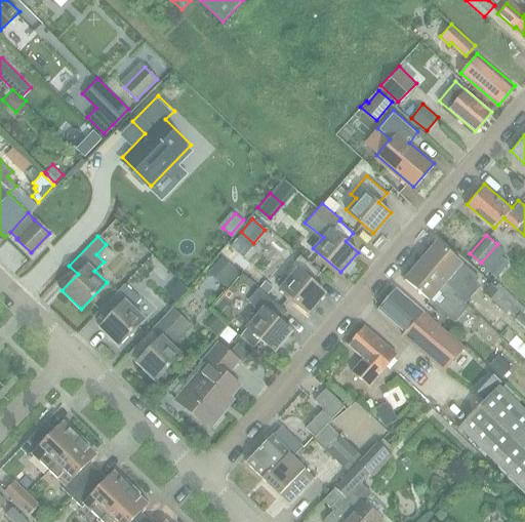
[(438,239),(420,257),(467,298),(479,285),(475,281),(480,276),(462,262),(438,239)]
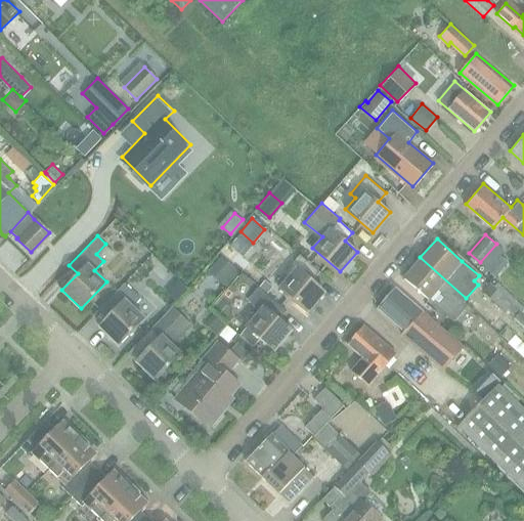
[(285,271),(290,275),(279,288),(306,311),(324,290),(312,279),(319,271),(300,254),(285,271)]
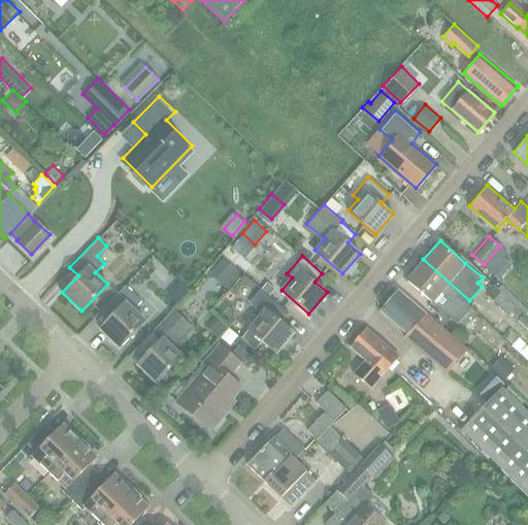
[(225,258),(213,270),(231,285),(241,272),(225,258)]
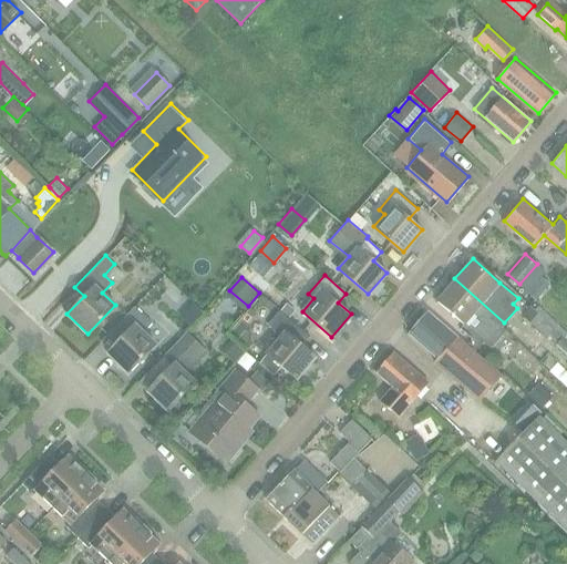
[(504,322),(454,278),(437,298),(488,345),(505,326),(503,324),(504,322)]
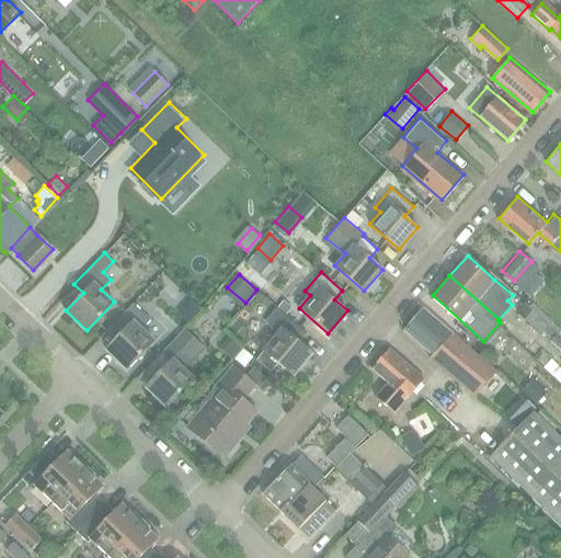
[(283,299),(276,308),(284,315),(285,314),(292,306),(283,299)]
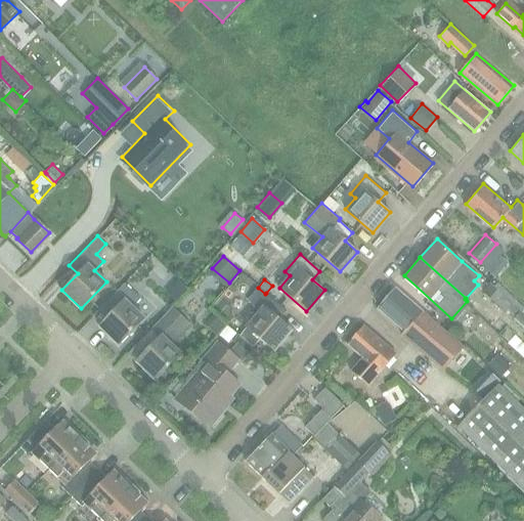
[(482,289),(511,318),(513,316),(523,328),(523,313),(490,280),(482,289)]
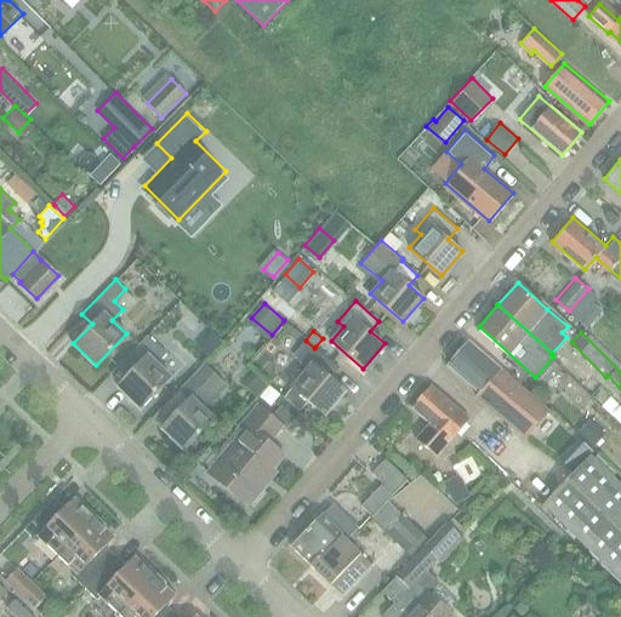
[(117,364),(127,375),(117,386),(140,407),(170,376),(155,363),(166,352),(147,333),(125,355),(117,364)]
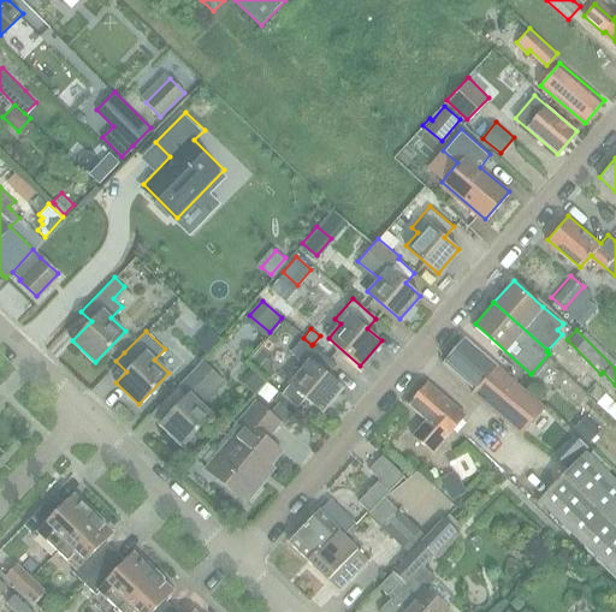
[(473,391),(521,433),(545,405),(514,380),(517,376),(510,369),(507,374),(465,337),(445,358),(478,386),(473,391)]
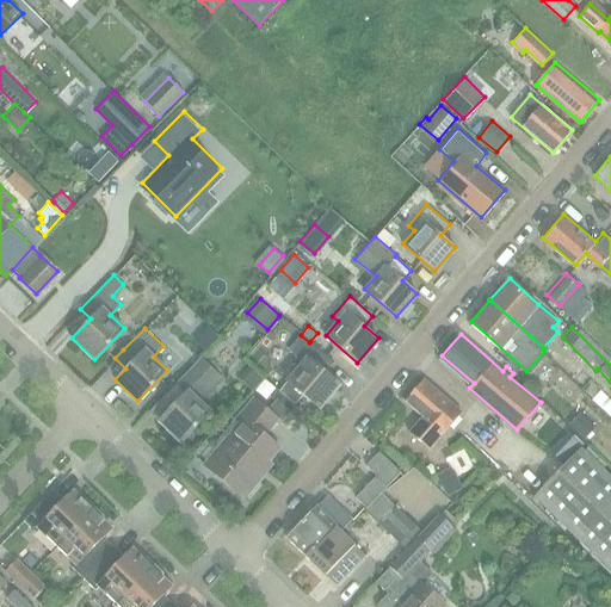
[(287,381),(279,389),(295,402),(302,394),(319,408),(339,384),(325,372),(334,361),(310,341),(309,342),(301,335),(288,350),(297,358),(294,361),(298,366),(287,381)]
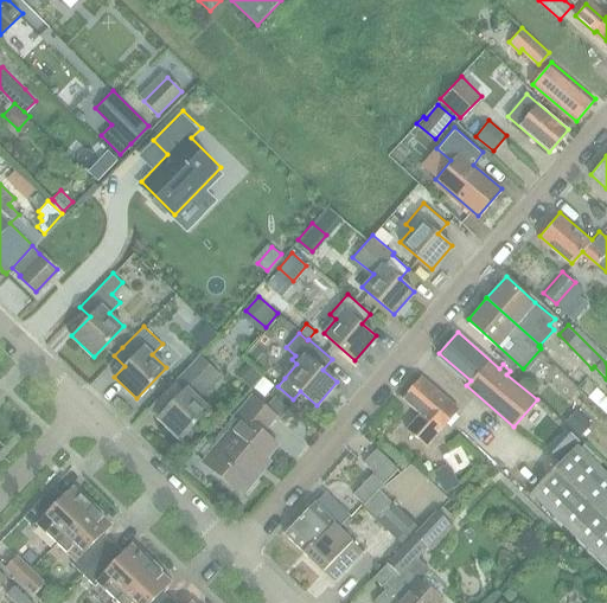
[(167,408),(157,418),(179,440),(209,408),(197,397),(217,376),(197,355),(157,398),(167,408)]
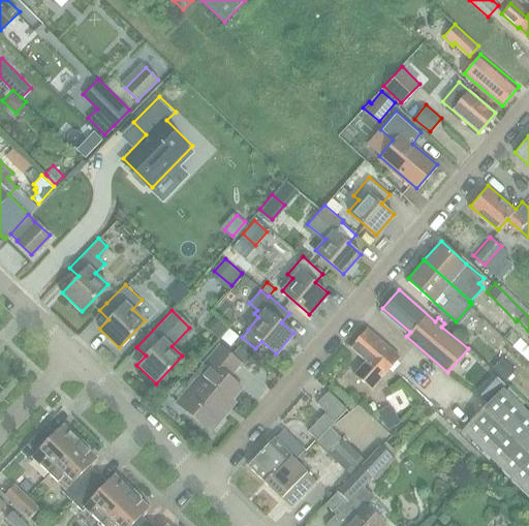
[(216,315),(207,325),(218,336),(227,326),(216,315)]
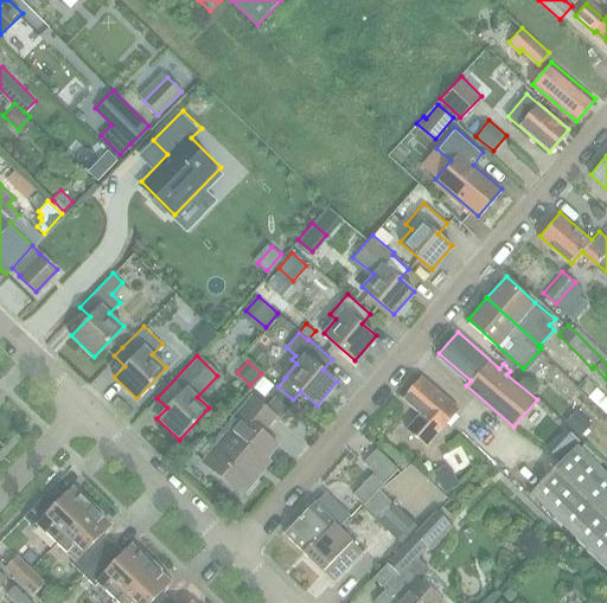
[(421,411),(407,427),(426,442),(440,425),(441,425),(458,406),(421,374),(403,396),(421,411)]
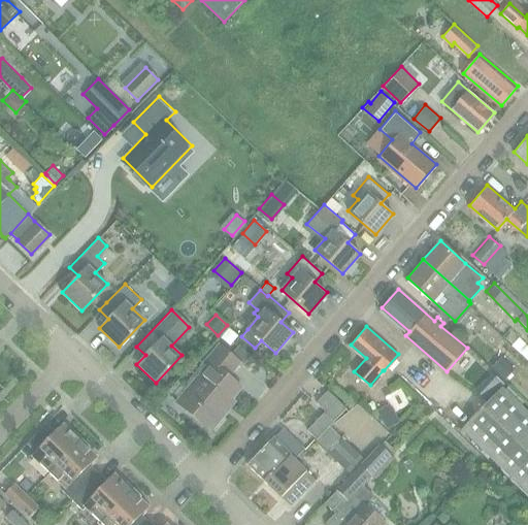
[(228,327),(220,336),(229,345),(237,334),(228,327)]
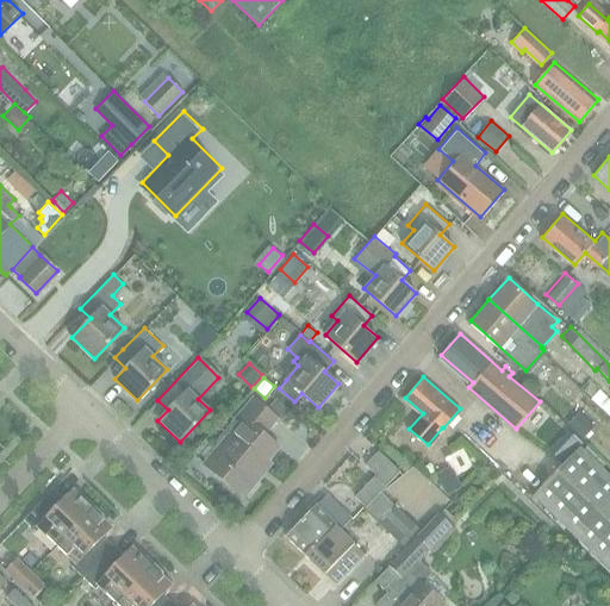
[(206,466),(242,497),(271,464),(267,461),(280,447),(265,433),(278,418),(254,397),(235,418),(243,424),(206,466)]
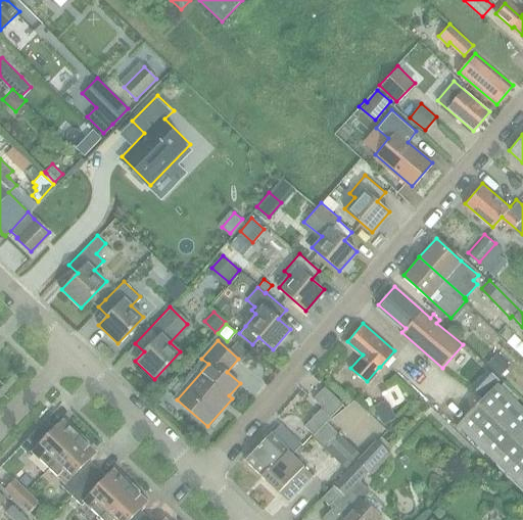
[(494,353),(486,361),(501,374),(508,366),(494,353)]
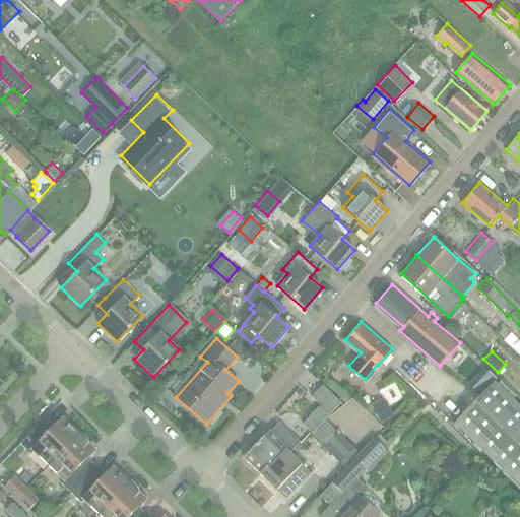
[(454,421),(519,485),(519,405),(494,380),(499,376),(486,366),(470,383),(480,393),(454,421)]
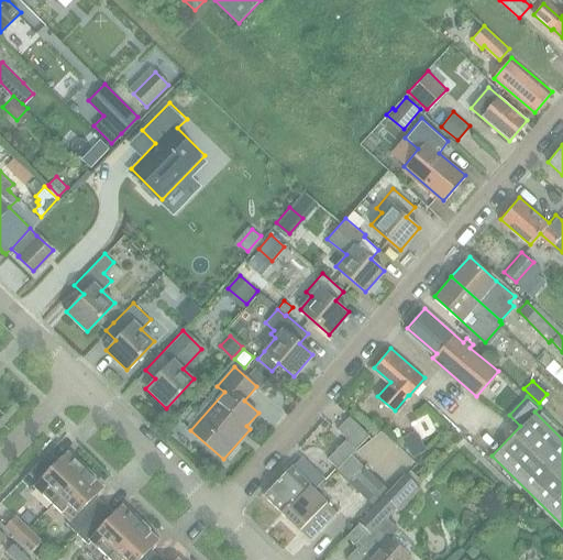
[(329,460),(338,468),(351,454),(370,432),(349,415),(337,428),(346,437),(326,458),(329,460)]
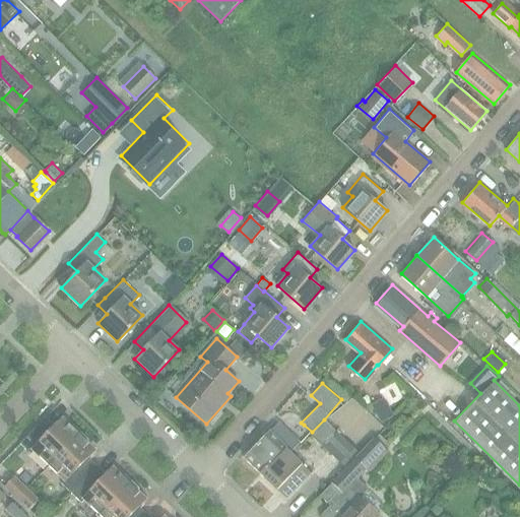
[(383,396),(372,403),(381,419),(392,412),(383,396)]
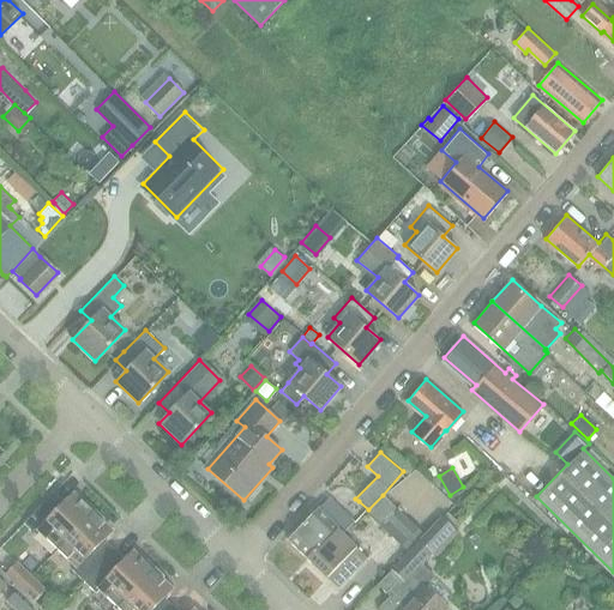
[(38,530),(56,548),(95,508),(86,500),(80,500),(73,493),(65,500),(53,490),(23,520),(35,533),(38,530)]
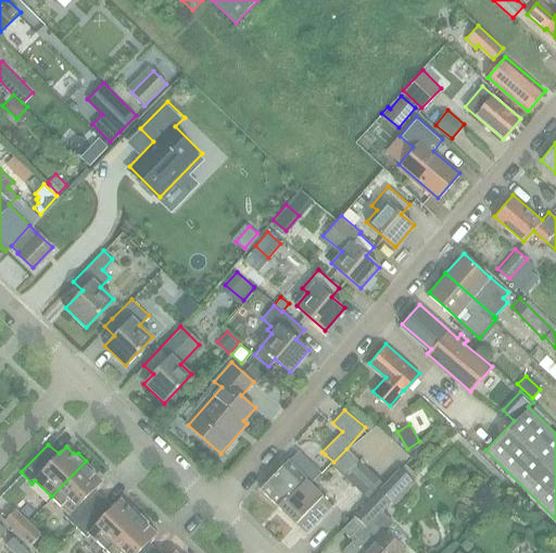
[(346,449),(333,462),(335,464),(333,465),(365,494),(379,479),(346,449)]
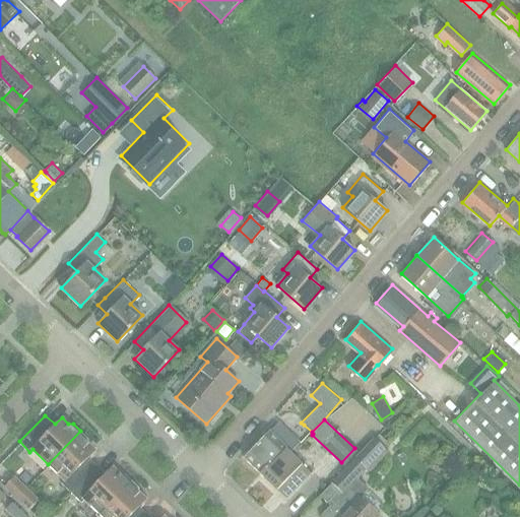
[(244,457),(259,472),(281,449),(287,455),(289,452),(300,442),(278,422),(244,457)]
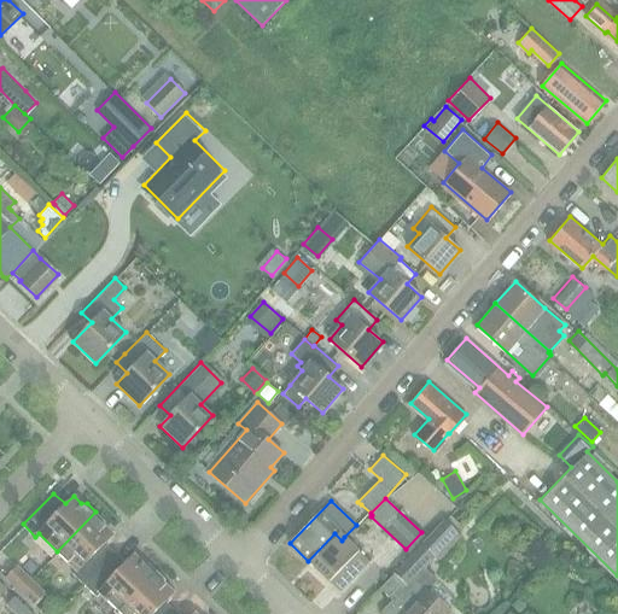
[(73,572),(85,584),(115,551),(104,542),(112,533),(104,525),(104,519),(95,512),(57,551),(75,568),(73,572)]
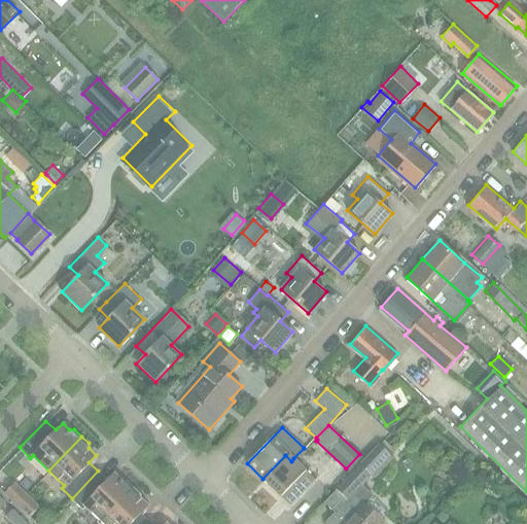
[(375,493),(362,484),(370,476),(373,479),(390,461),(378,449),(338,490),(348,499),(340,508),(332,516),(336,518),(329,523),(385,523),(363,503),(375,493)]
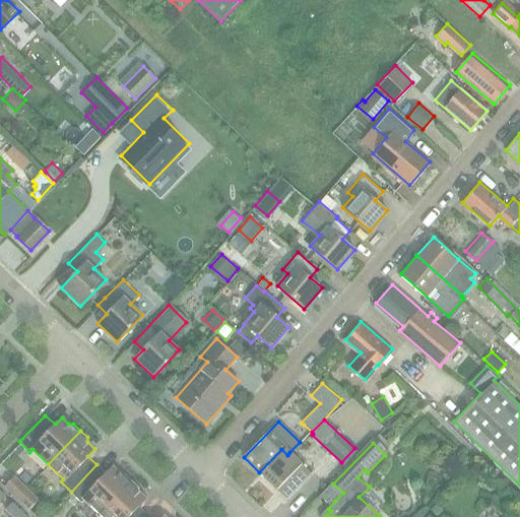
[(281,449),(259,472),(260,472),(286,497),(310,471),(289,452),(287,455),(281,449)]
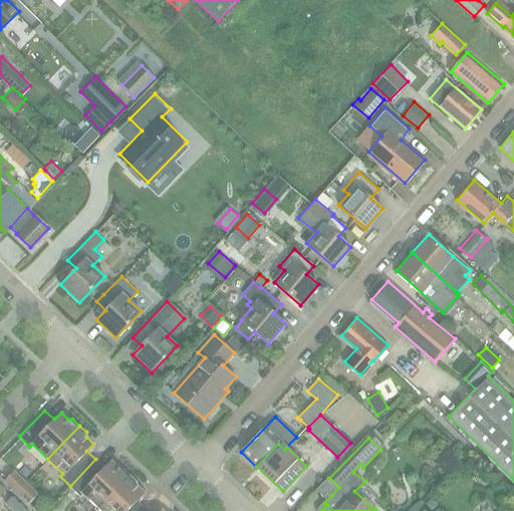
[(82,493),(97,507),(130,474),(122,467),(117,467),(111,461),(103,468),(95,459),(70,486),(79,495),(82,493)]
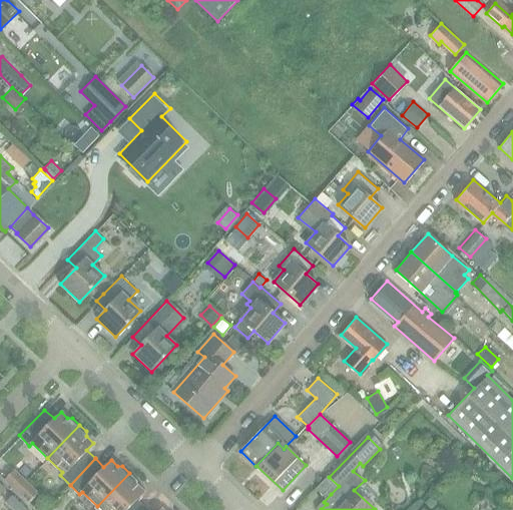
[(4,478),(16,490),(25,480),(13,469),(4,478)]
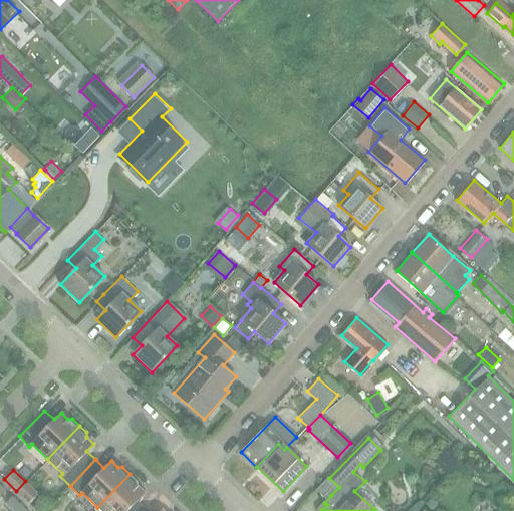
[(142,510),(146,508),(137,499),(144,492),(137,486),(137,481),(130,474),(97,507),(101,510),(142,510)]
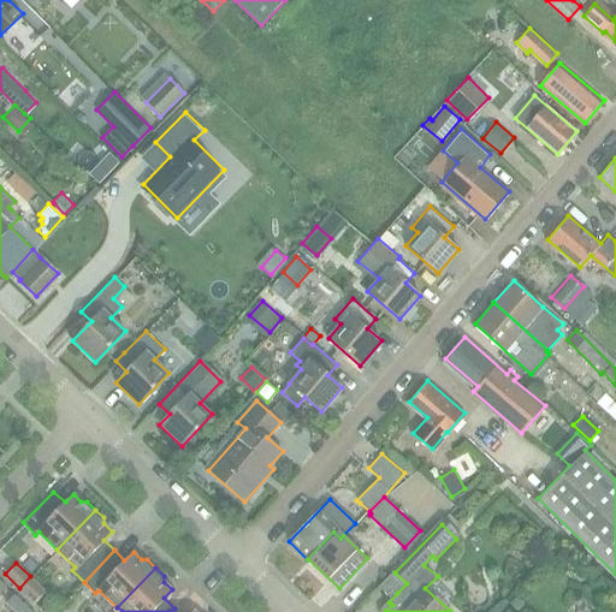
[(30,576),(19,588),(34,602),(45,590),(30,576)]
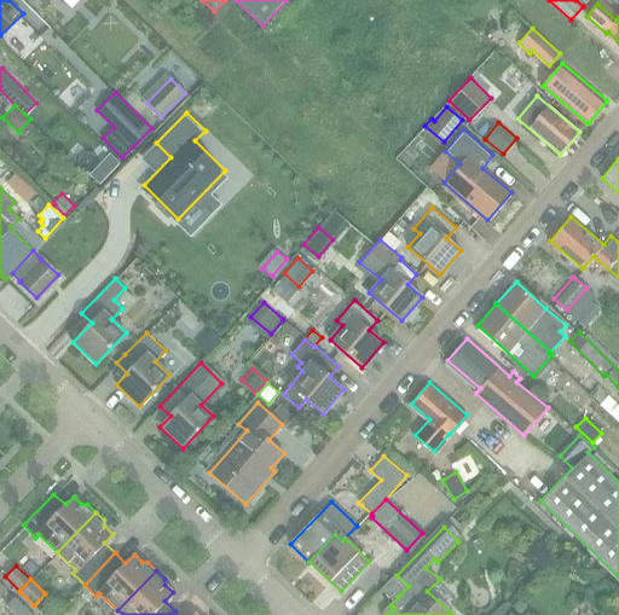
[(6,604),(17,614),(25,607),(13,596),(6,604)]
